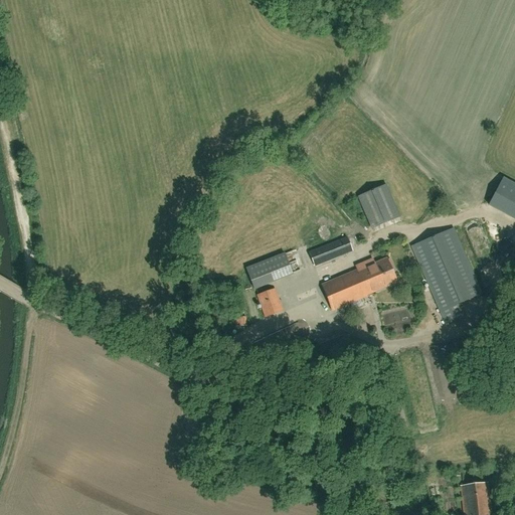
[(514,184),(503,179),(489,205),(514,219),(514,184)]
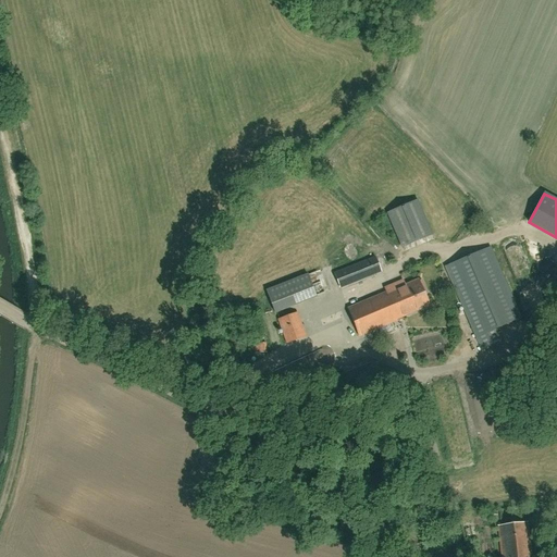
[(386,213),(401,249),(433,235),(418,200),(386,213)]
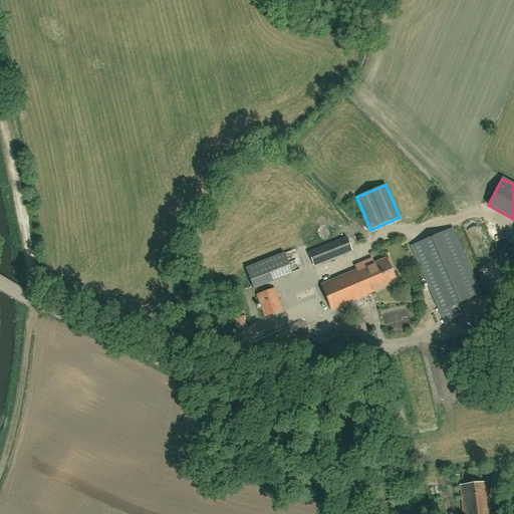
[(452,228),(411,246),(445,324),(462,317),(457,304),(481,294),(452,228)]
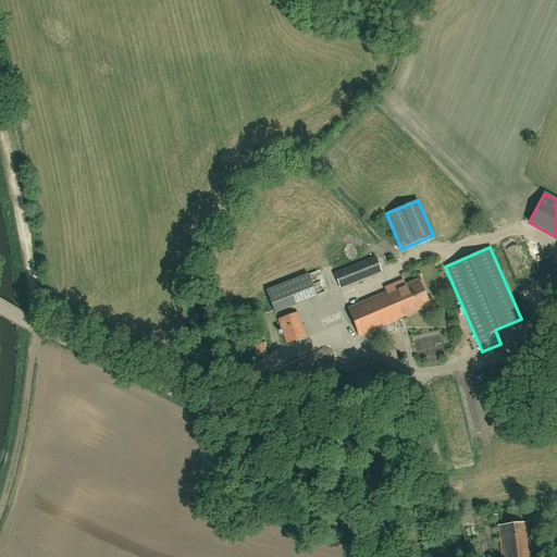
[(375,257),(334,273),(339,289),(382,272),(375,257)]
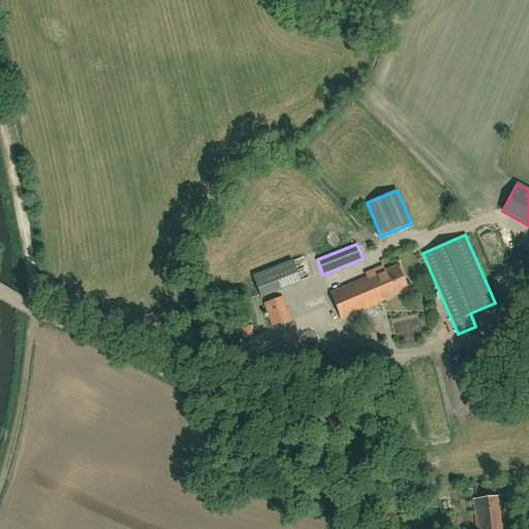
[(253,277),(261,298),(300,282),(292,261),(253,277)]
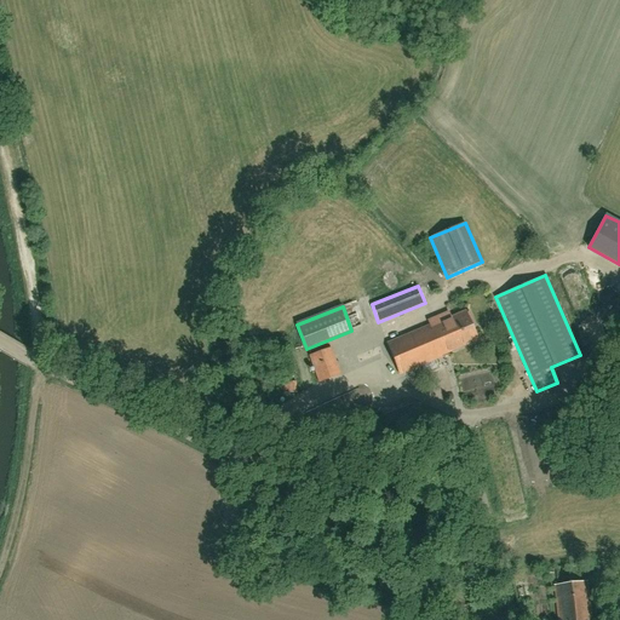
[(466,313),(466,311),(430,327),(430,326),(388,344),(400,375),(442,357),(442,356),(478,340),(471,322),(474,321),(469,311),(466,313)]
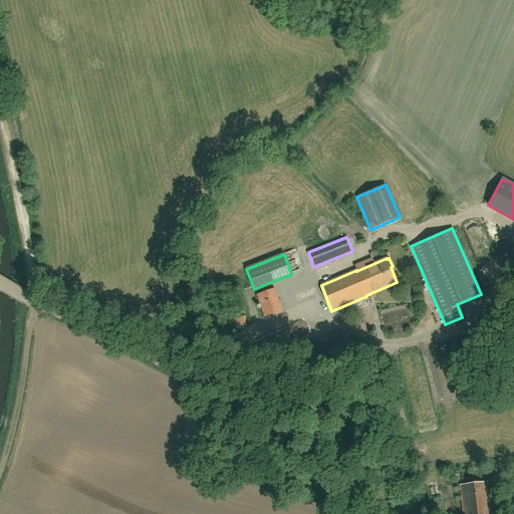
[(274,289),(256,296),(264,317),(282,310),(274,289)]
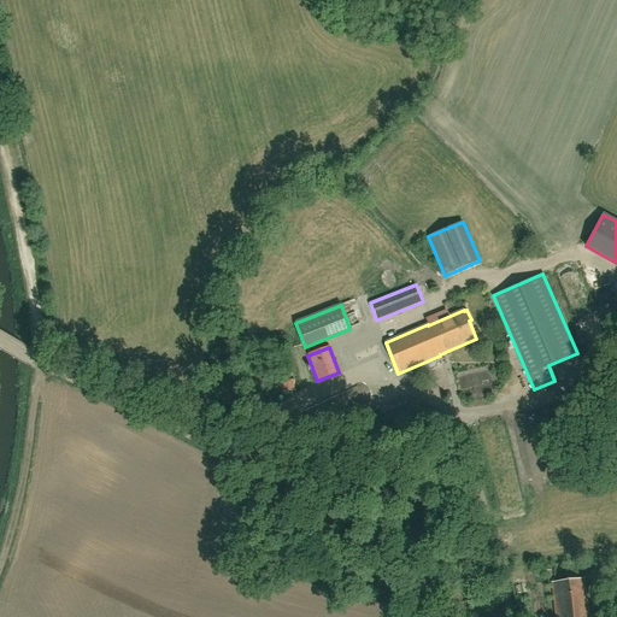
[(281,381),(281,392),(294,391),(294,381),(281,381)]
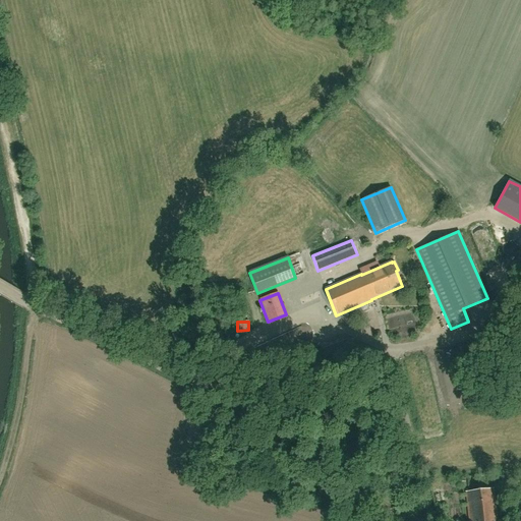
[(496,520),(493,490),(467,494),(469,520),(496,520)]
